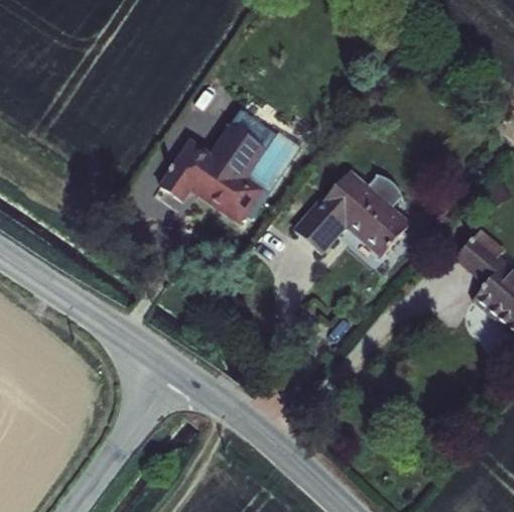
[(188,188),(238,222),(242,216),(248,208),(260,192),(189,142),(159,185),(180,200),(188,188)]
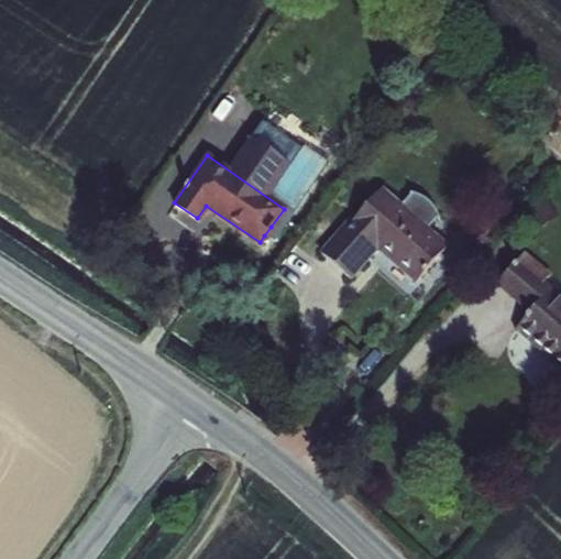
[(364,203),(374,192),(369,185),(358,198),(364,203)]
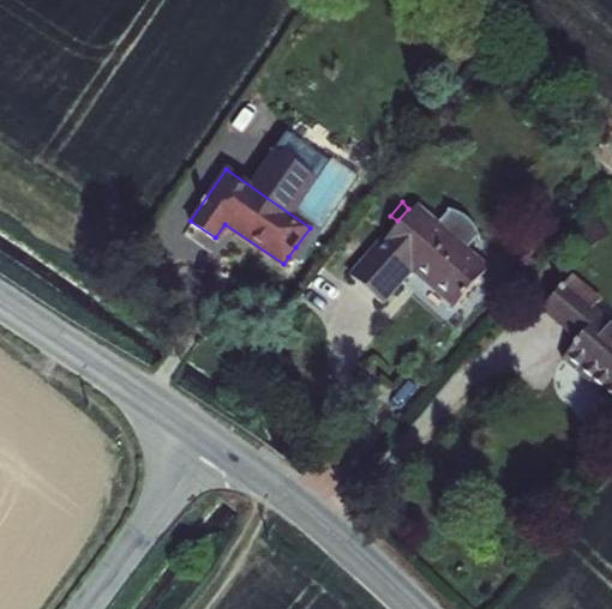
[(436,224),(412,204),(408,209),(397,221),(353,273),(381,299),(407,269),(413,273),(414,270),(418,267),(426,275),(424,278),(453,303),(485,267),(463,248),(478,230),(469,219),(449,209),(436,224)]
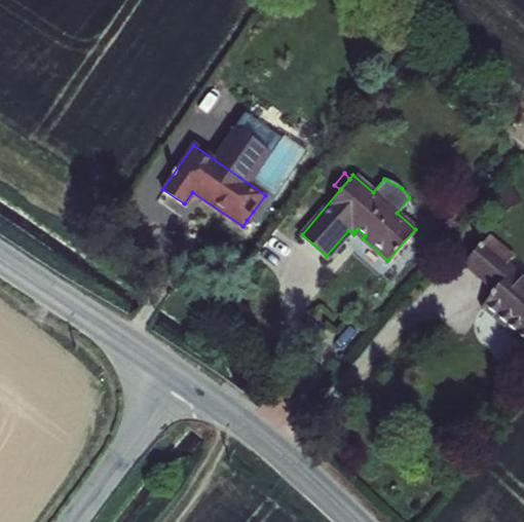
[(253,212),(247,220),(254,225),(261,217),(253,212)]
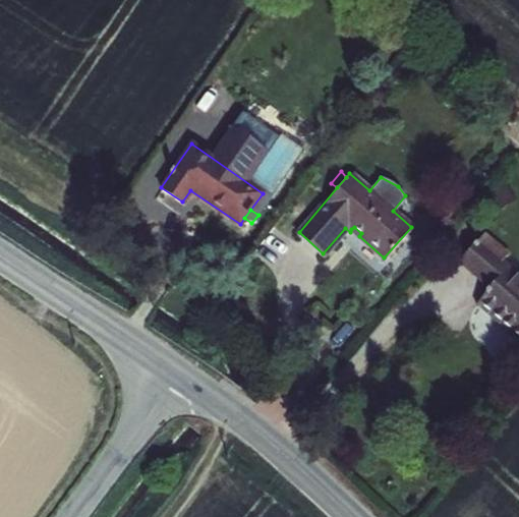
[(351,229),(359,236),(361,233),(354,227),(351,229)]
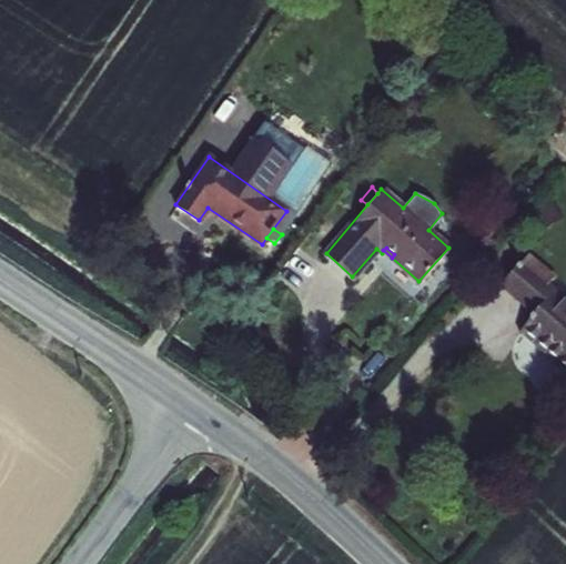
[(534,310),(518,328),(565,369),(565,300),(545,281),(551,274),(525,252),(499,280),(534,310)]
